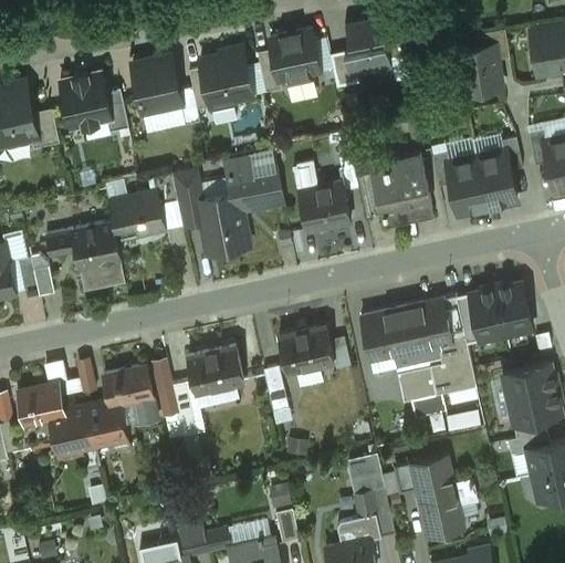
[(382,16),(345,23),(349,43),(354,43),(355,49),(345,51),(351,76),(358,75),(393,68),(390,60),(403,58),(397,31),(385,33),(382,16)]
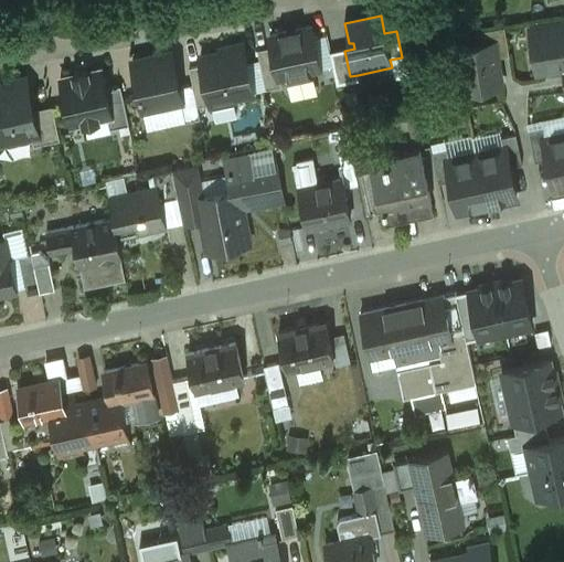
[(563,28),(530,33),(536,73),(562,70),(563,69),(563,28)]
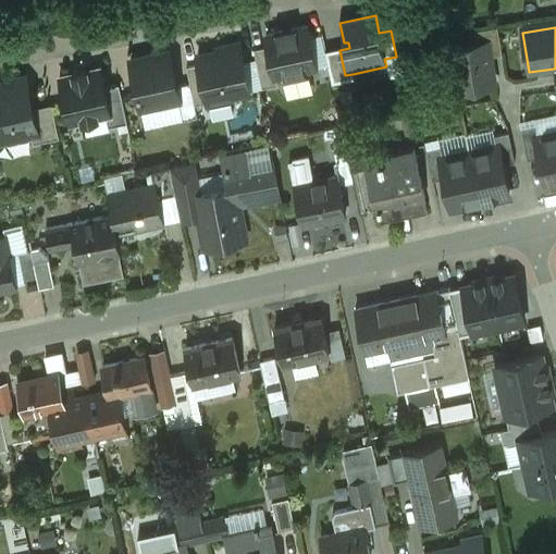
[(306,29),(266,38),(268,49),(274,79),(275,79),(278,79),(283,83),(309,76),(312,72),(316,71),(306,29)]
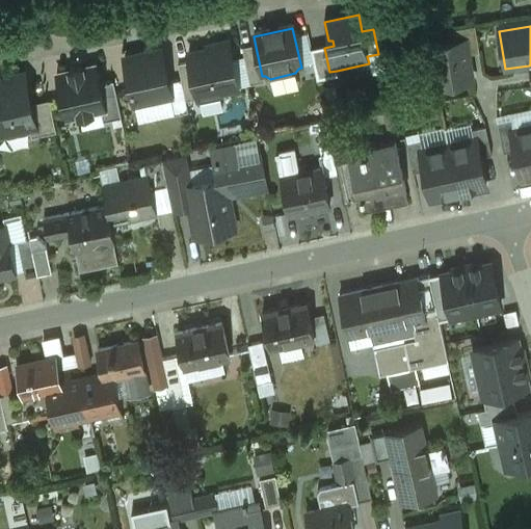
[(475,28),(447,32),(449,45),(465,42),(467,56),(479,54),(475,28)]
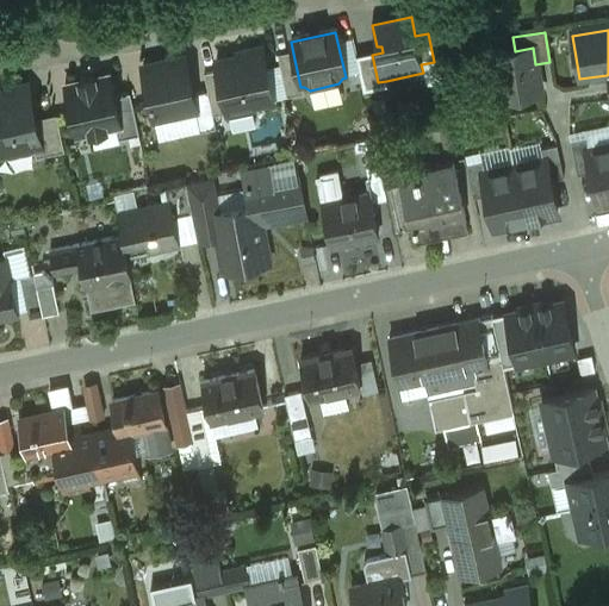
[(515,51),(493,55),(502,100),(540,94),(535,64),(533,48),(515,51)]
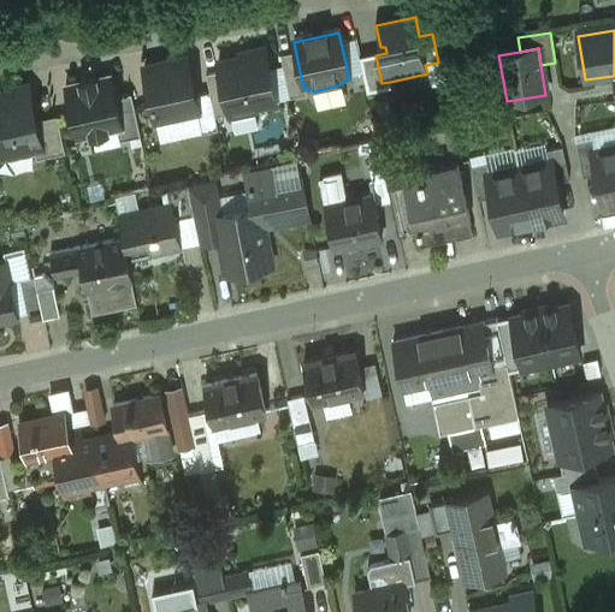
[(264,51),(240,55),(241,59),(218,64),(220,73),(229,116),(230,119),(255,113),(255,110),(276,105),(264,51)]
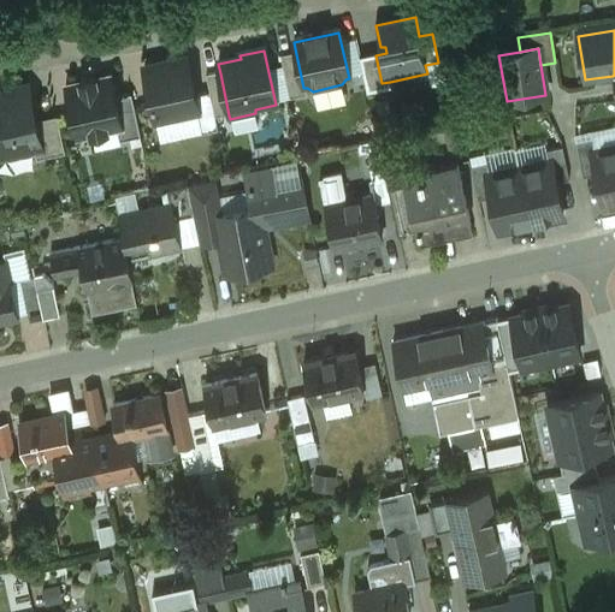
[(296,54),(281,58),(290,100),(307,96),(305,88),(303,88),(296,54)]
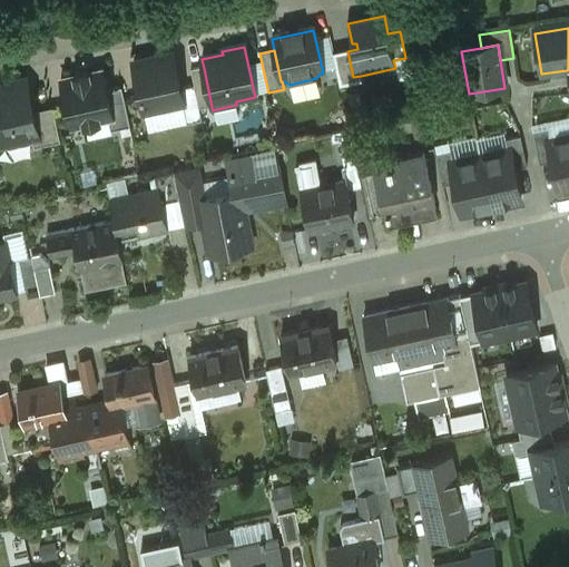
[(347,51),(333,55),(340,87),(362,82),(361,76),(353,77),(347,51)]
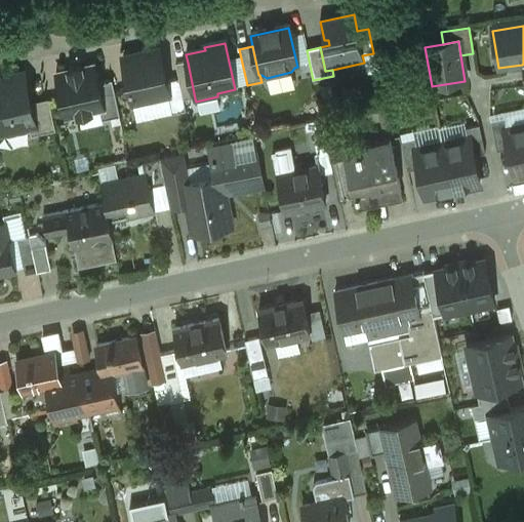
[(159,51),(122,58),(132,106),(168,97),(169,97),(166,83),(159,51)]
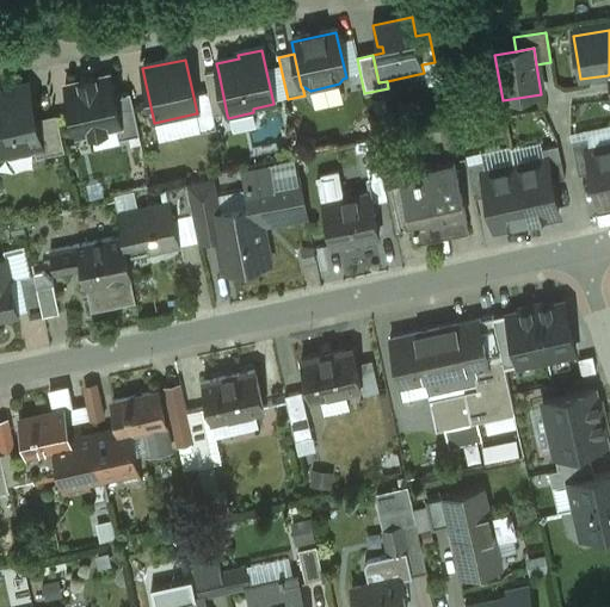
[(227,115),(219,73),(204,75),(208,94),(214,118),(227,115)]
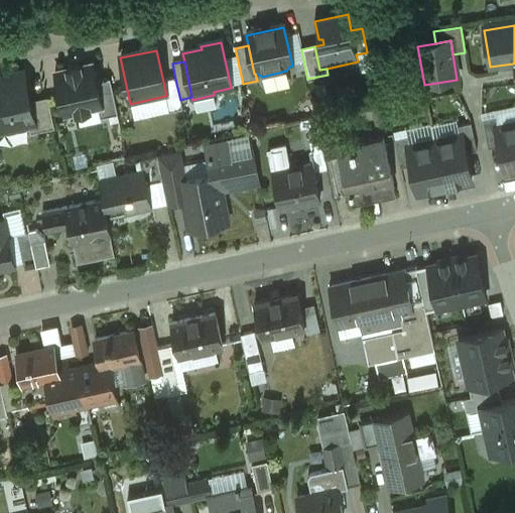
[(93,66),(80,69),(80,68),(68,71),(68,72),(54,74),(63,117),(77,114),(77,115),(90,113),(90,111),(98,109),(102,108),(97,84),(93,66)]
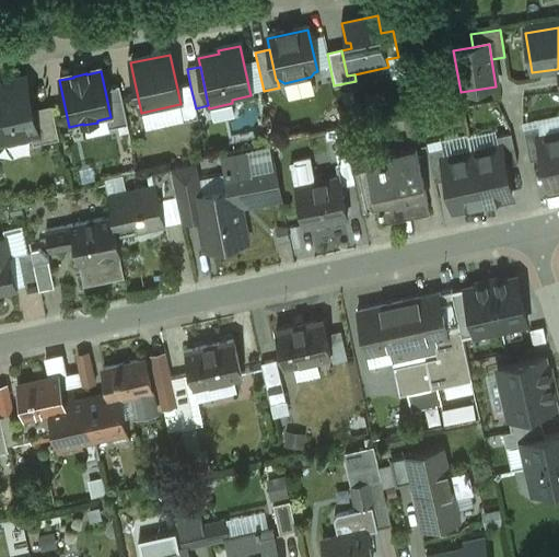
[(25,79),(4,83),(6,85),(0,86),(0,138),(1,144),(32,138),(38,137),(33,112),(25,79)]
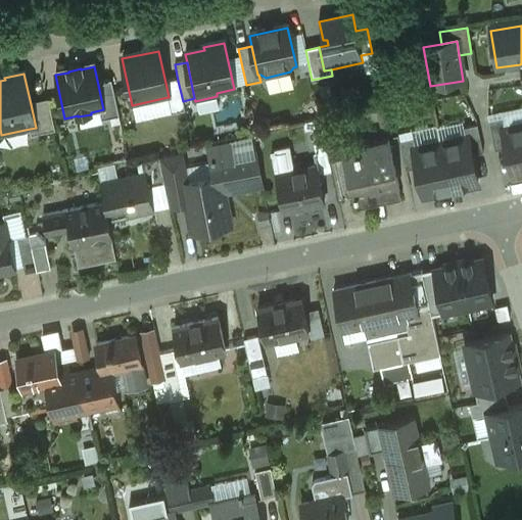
[(178,81),(165,83),(169,97),(168,97),(171,115),(185,112),(183,101),(178,81)]
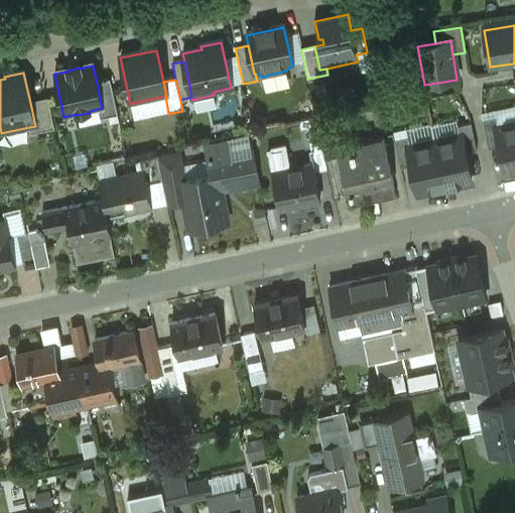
[(110,81),(97,84),(102,108),(98,109),(100,120),(117,116),(110,81)]
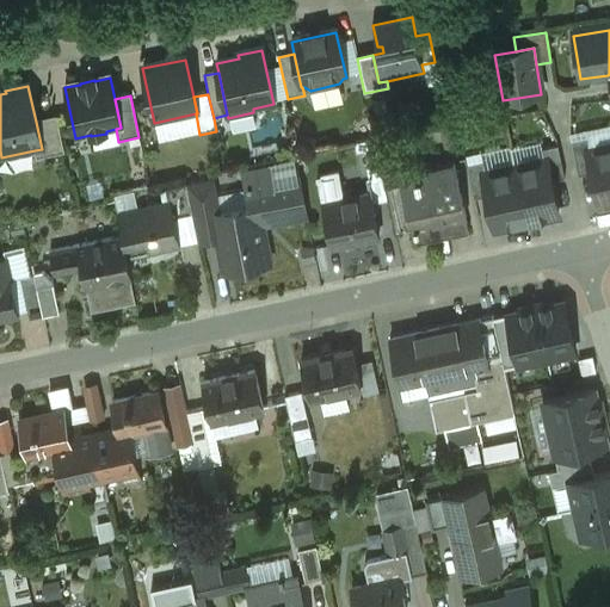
[(56,117),(36,122),(42,149),(35,150),(36,160),(65,154),(56,117)]
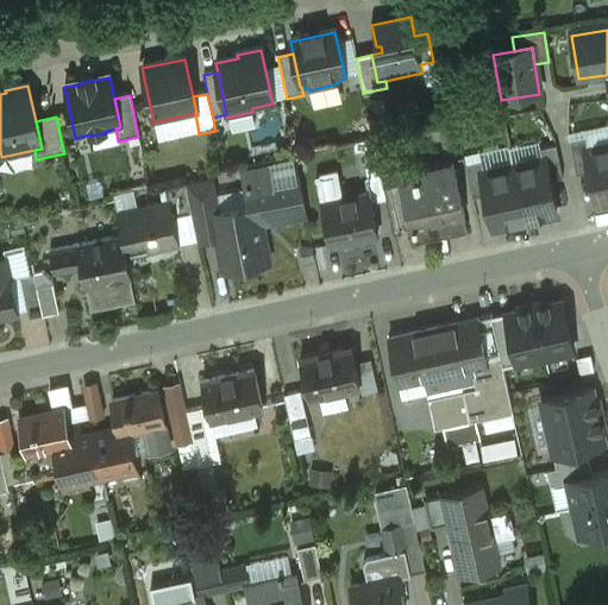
[(585,142),(570,145),(577,177),(590,175),(587,155),(588,153),(585,142)]
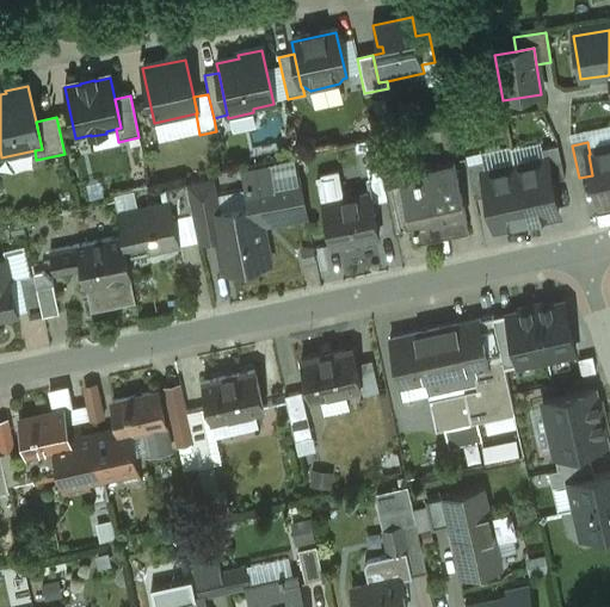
[(558,148),(542,152),(544,165),(546,163),(550,184),(565,181),(558,148)]
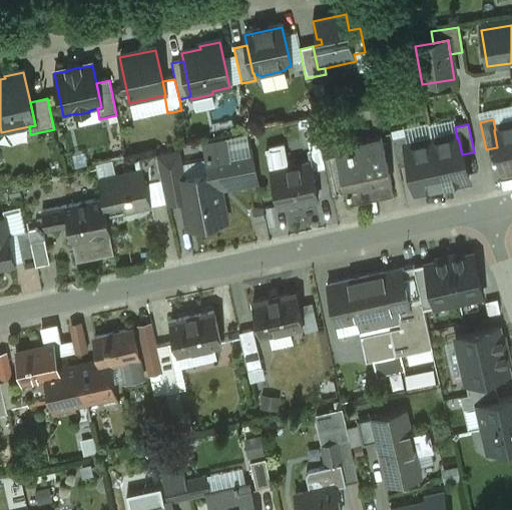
[(511,125),(495,129),(494,130),(497,147),(503,175),(511,173),(511,125)]
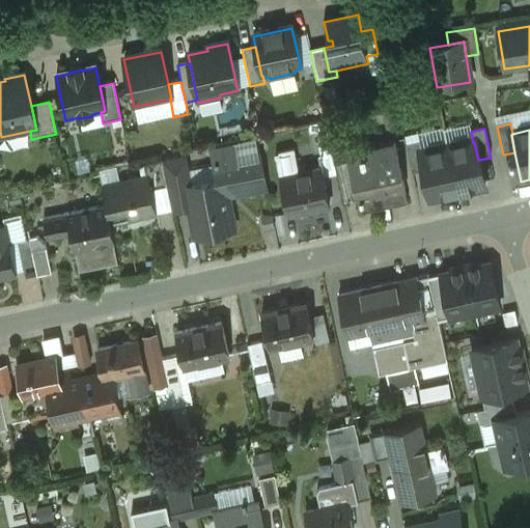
[(328,131),(315,134),(321,157),(332,155),(328,131)]
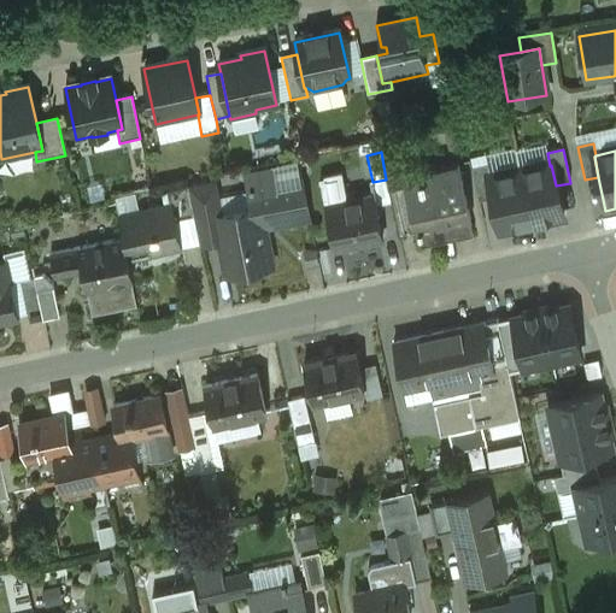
[(458,163),(421,172),(423,180),(422,181),(422,184),(409,187),(406,176),(405,176),(406,187),(417,234),(421,248),(474,235),(458,163)]
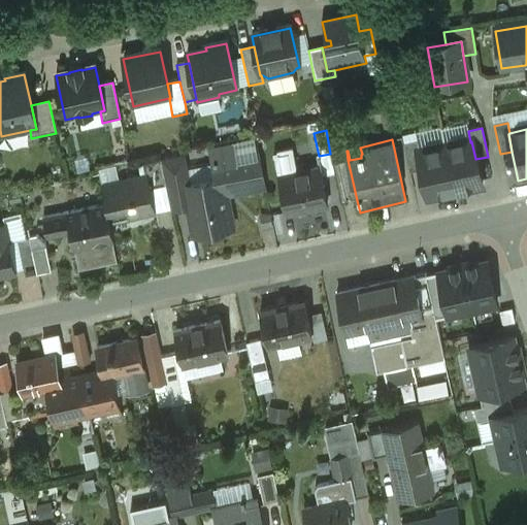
[(470,142),(445,148),(456,197),(462,195),(461,193),(482,189),(475,159),(471,141),(470,142)]
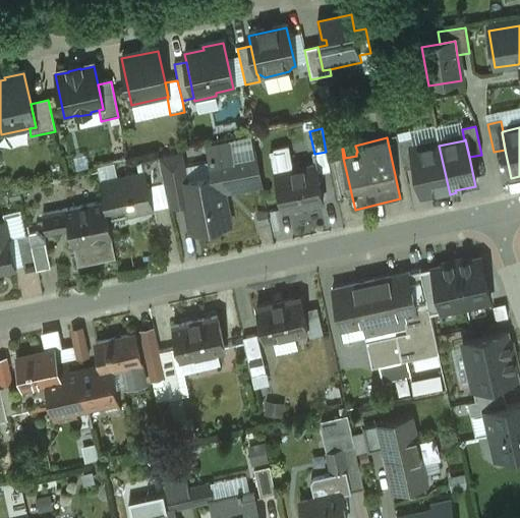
[(411,140),(398,144),(404,172),(416,169),(412,152),(413,152),(411,140)]
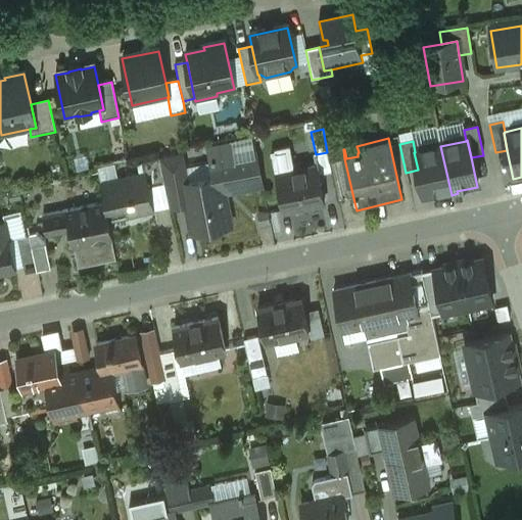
[(228,146),(209,150),(212,163),(231,159),(228,146)]
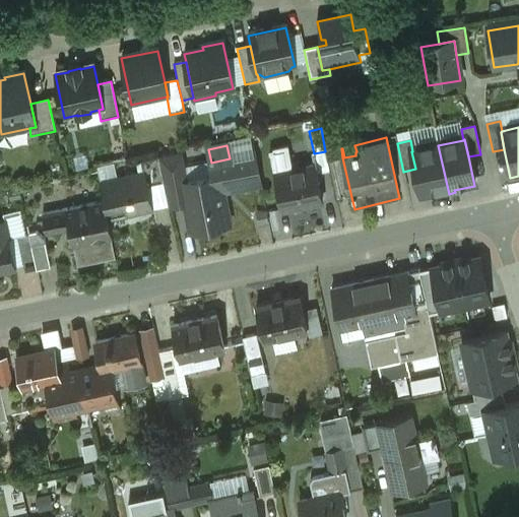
[(412,151),(411,151),(415,169),(422,197),(442,193),(442,195),(449,194),(438,145),(412,151)]
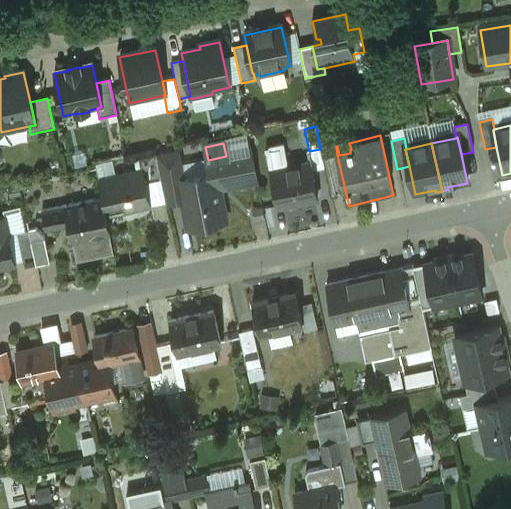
[(208,160),(210,175),(214,192),(218,191),(257,184),(250,152),(226,156),(208,160)]
